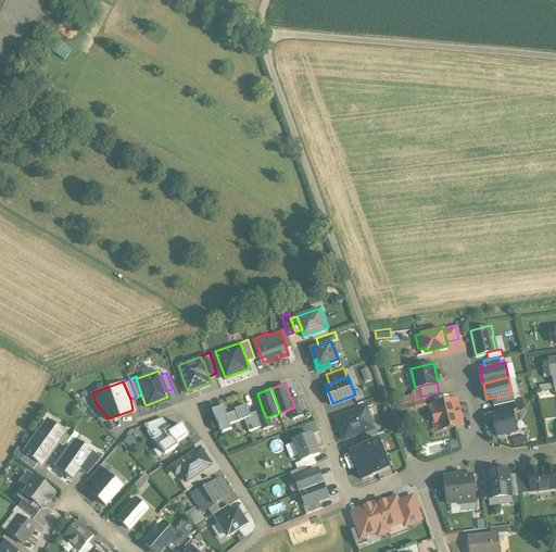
[(508,393),(493,397),(494,404),(509,401),(509,400),(508,393)]
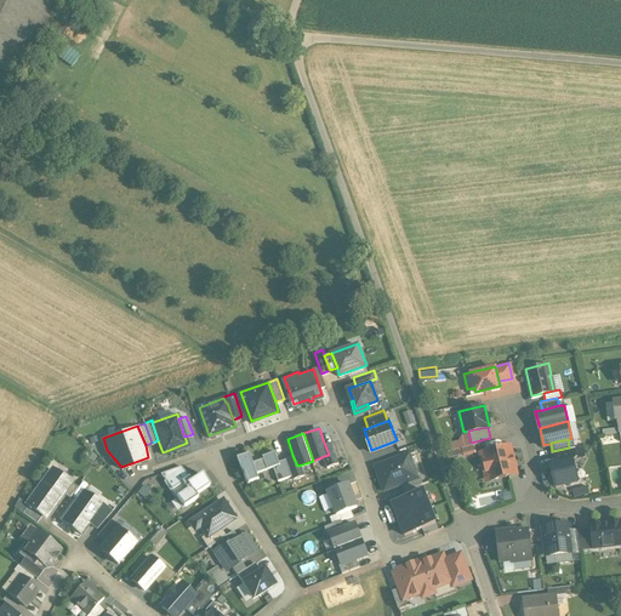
[(331,440),(324,443),(329,455),(324,456),(328,466),(339,461),(331,440)]
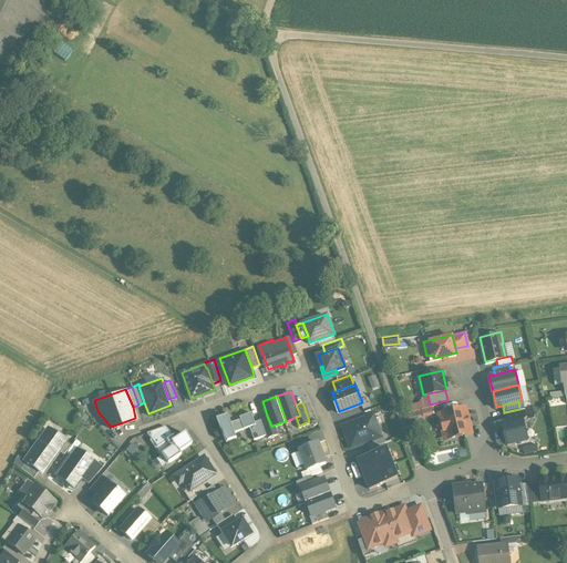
[(465,406),(459,408),(463,426),(470,425),(465,406)]
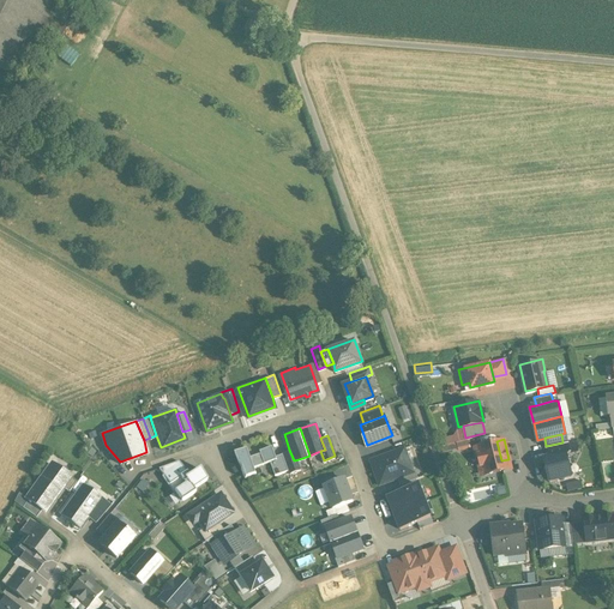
[(563,442),(546,446),(548,456),(566,451),(566,452),(570,451),(567,440),(563,441),(563,442)]
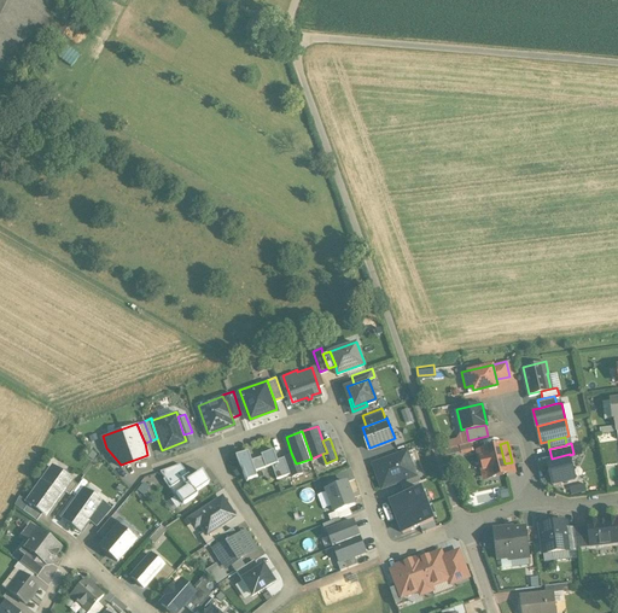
[(500,444),(481,448),(483,455),(482,455),(484,466),(485,466),(488,476),(506,471),(505,463),(500,444)]
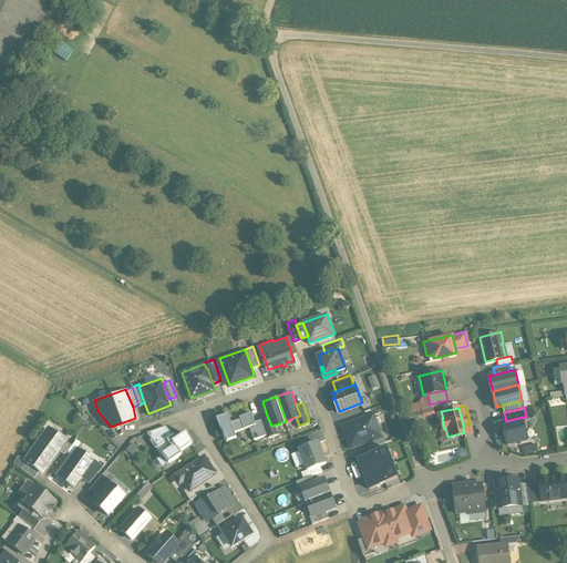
[(228,412),(217,417),(225,440),(237,437),(235,430),(249,426),(256,423),(255,420),(251,411),(239,415),(240,417),(230,420),(228,412)]
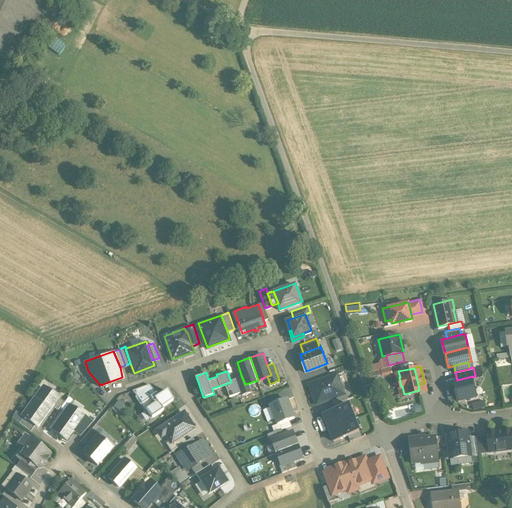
[(331,397),(345,392),(344,391),(337,372),(309,383),(317,403),(331,397)]
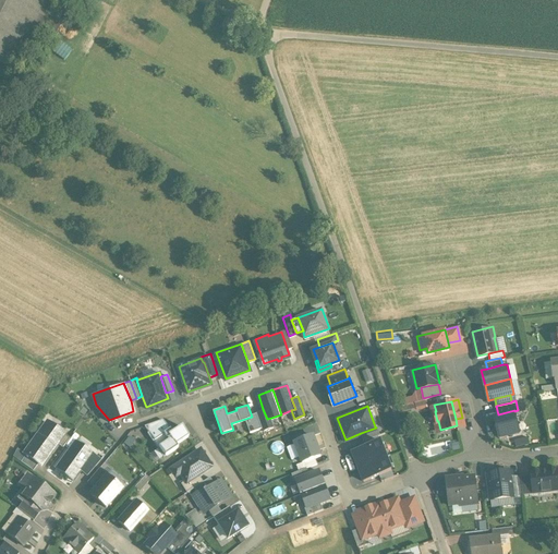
[(275,425),(271,418),(267,419),(263,409),(256,411),(263,426),(263,430),(275,425)]
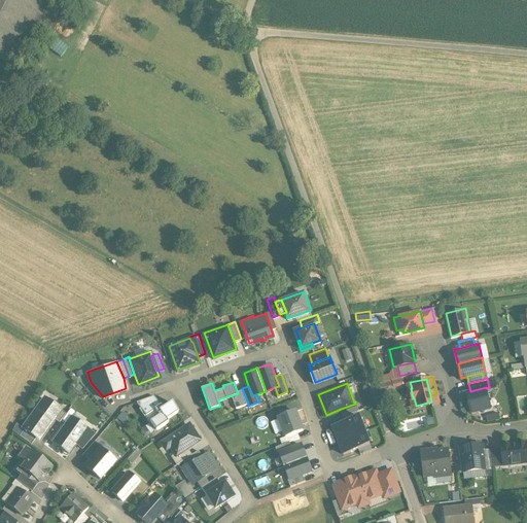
[(470,391),(466,392),(471,411),(490,407),(486,388),(486,387),(470,391)]
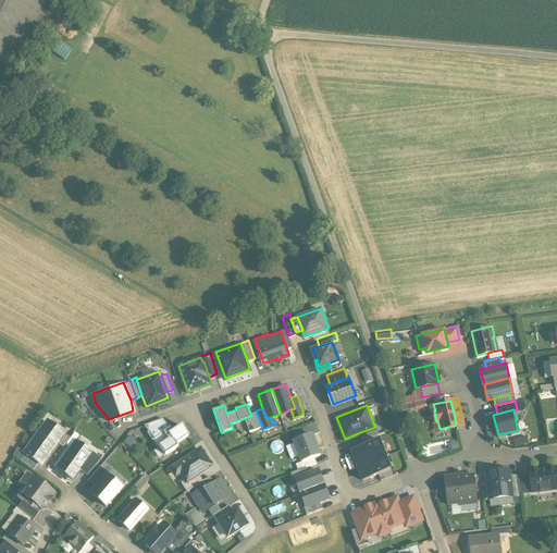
[(256,410),(250,413),(251,416),(245,418),(249,430),(262,426),(256,410)]
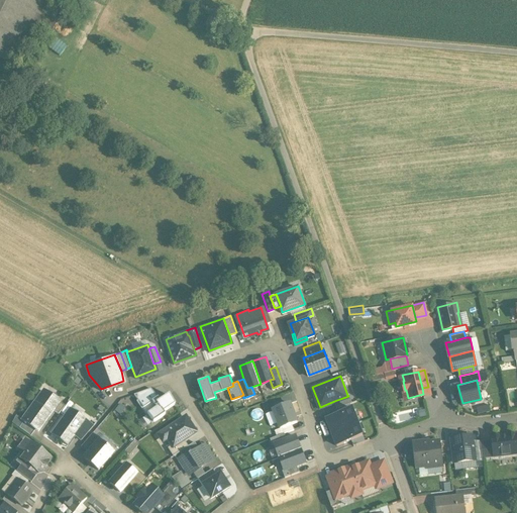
[(133,393),(137,398),(142,406),(151,400),(150,399),(157,396),(150,387),(133,393)]
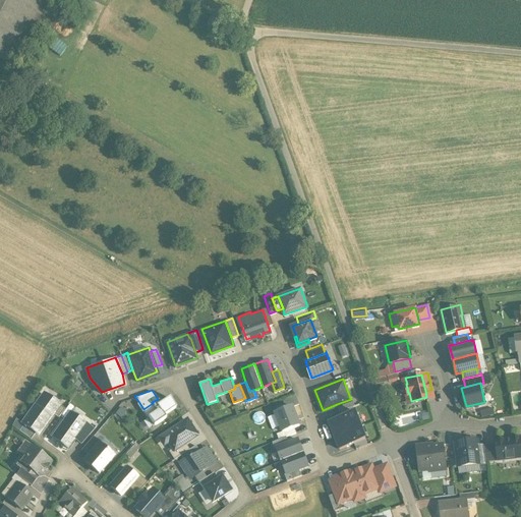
[(45,393),(36,406),(34,404),(21,421),(23,422),(35,431),(38,433),(54,411),(58,414),(64,406),(45,393)]
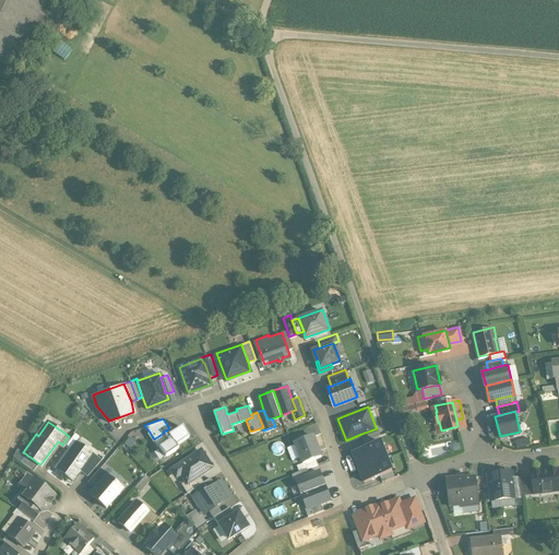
[(154,439),(149,430),(146,432),(163,456),(177,447),(176,444),(189,435),(181,424),(171,430),(169,427),(169,428),(163,432),(164,433),(154,439)]
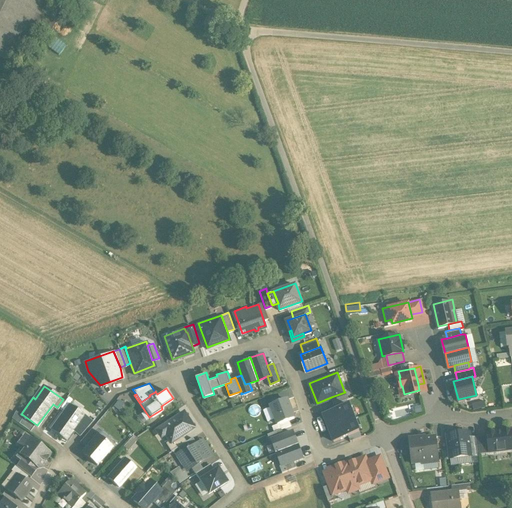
[(346,390),(344,391),(345,392),(331,397),(334,403),(336,402),(347,398),(349,397),(346,390)]
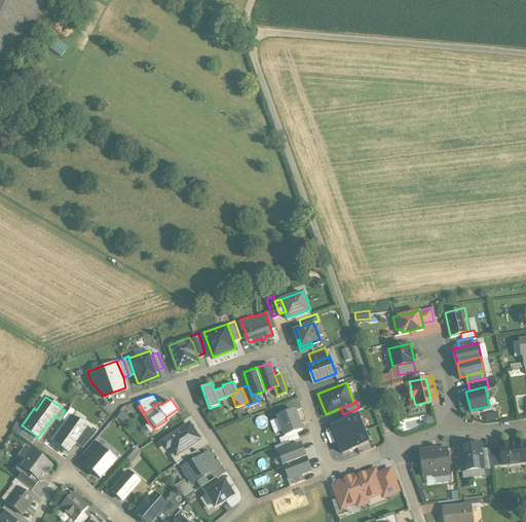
[(297,431),(302,427),(295,408),(278,414),(286,435),(297,431)]
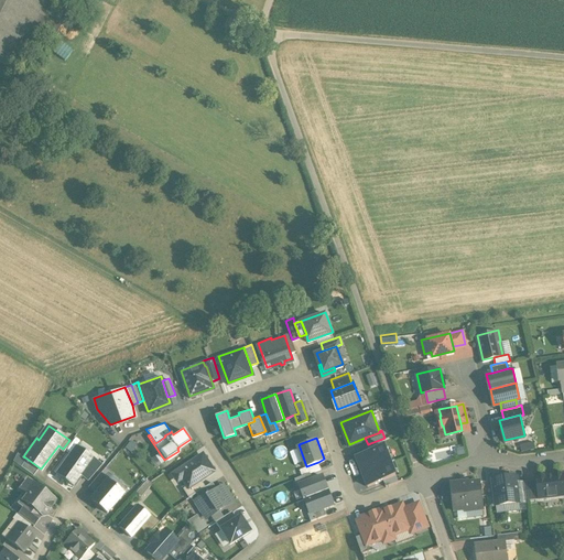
[(382,439),(370,443),(372,450),(384,445),(382,439)]
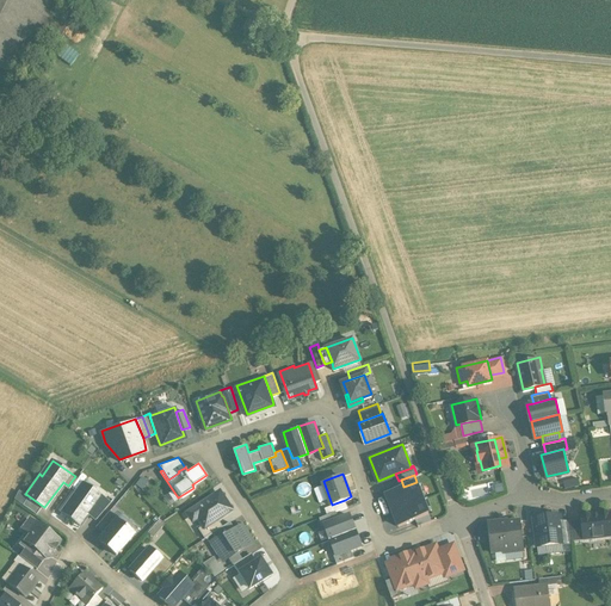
[(562,477),(565,486),(579,482),(576,475),(562,477)]
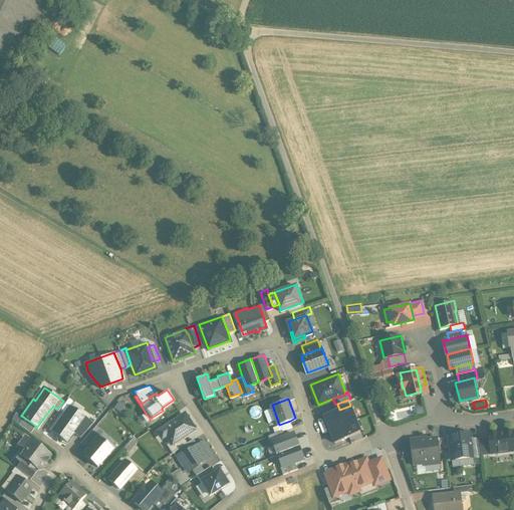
[(74,431),(84,416),(69,405),(51,430),(67,441),(74,431)]
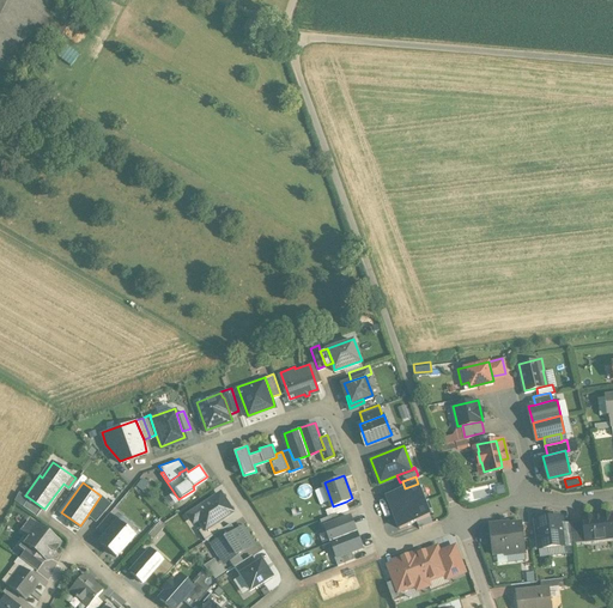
[(393,510),(425,499),(418,484),(405,488),(387,496),(393,510)]
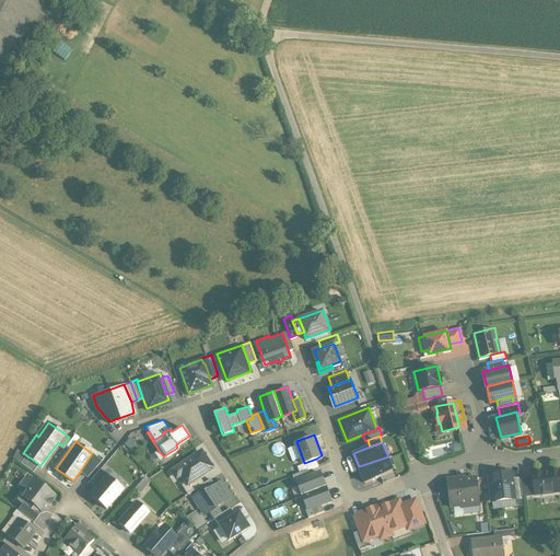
[(23,453),(16,448),(13,455),(20,461),(25,454),(23,453)]
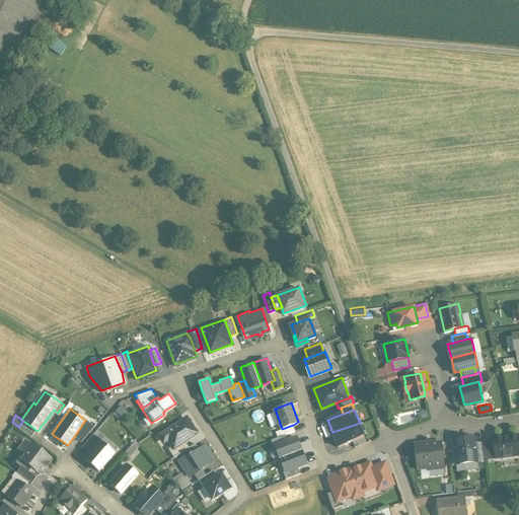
[(196,432),(186,417),(157,435),(162,443),(168,439),(172,445),(173,447),(183,440),(196,432)]
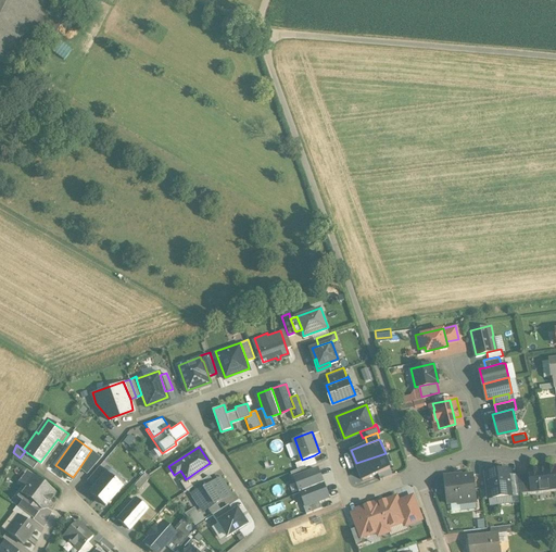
[(91,450),(80,466),(86,472),(100,456),(91,450)]
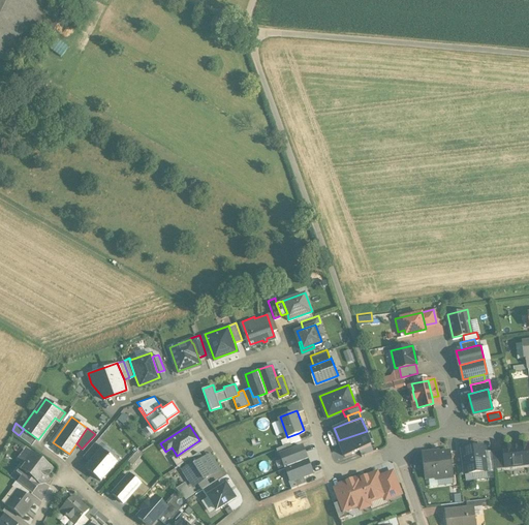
[(35,437),(24,429),(19,435),(31,443),(35,437)]
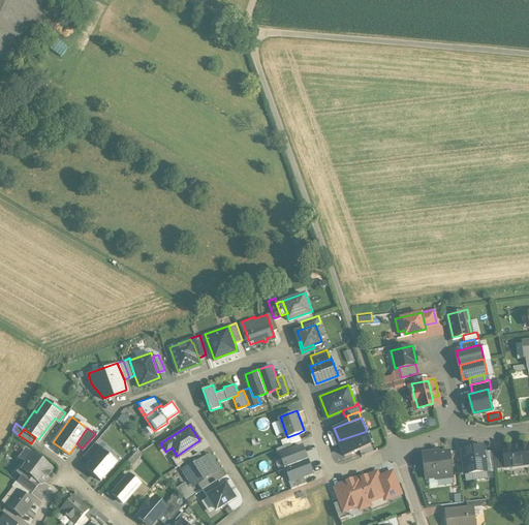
[(367,431),(339,440),(345,455),(360,449),(371,444),(372,444),(367,431)]
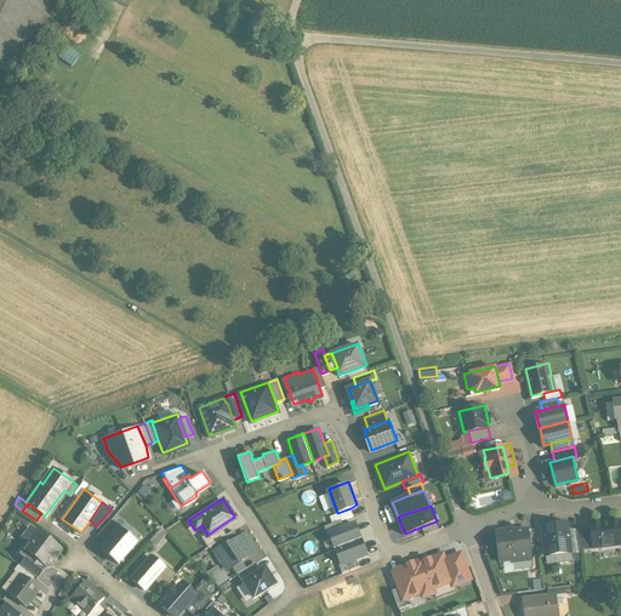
[(353,514),(351,508),(337,513),(330,515),(332,522),(341,519),(353,514)]
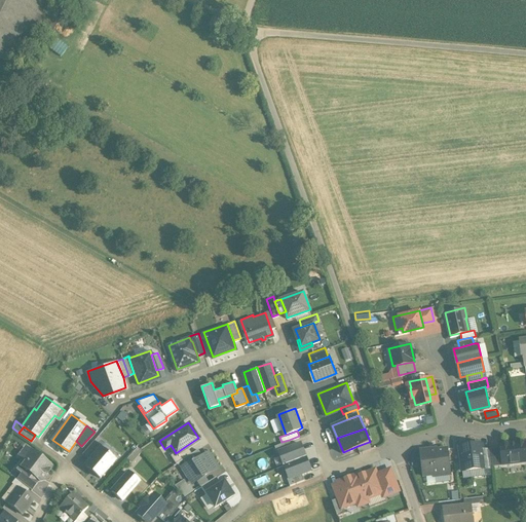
[(88,459),(99,446),(101,445),(94,439),(81,453),(88,459)]
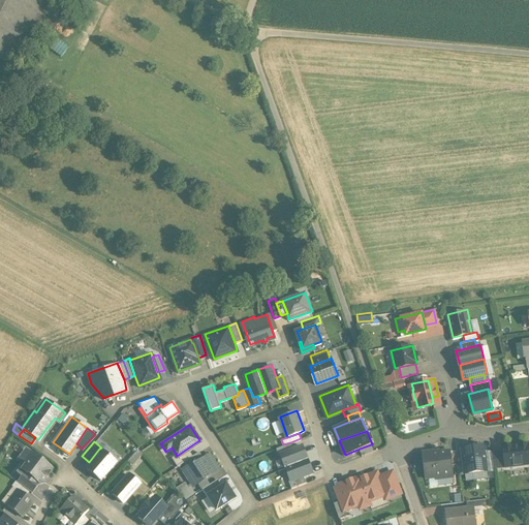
[(281,453),(293,449),(290,442),(283,444),(277,448),(279,454),(281,453)]
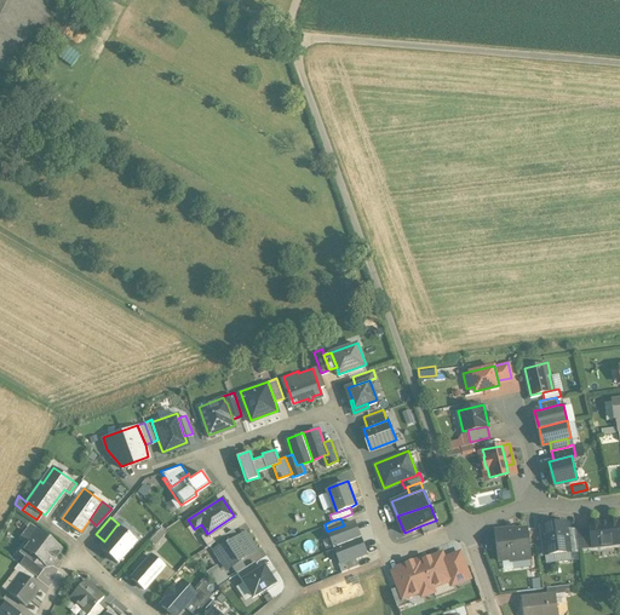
[(579,546),(592,545),(619,540),(619,529),(619,518),(590,522),(590,526),(575,527),(578,546),(579,546)]
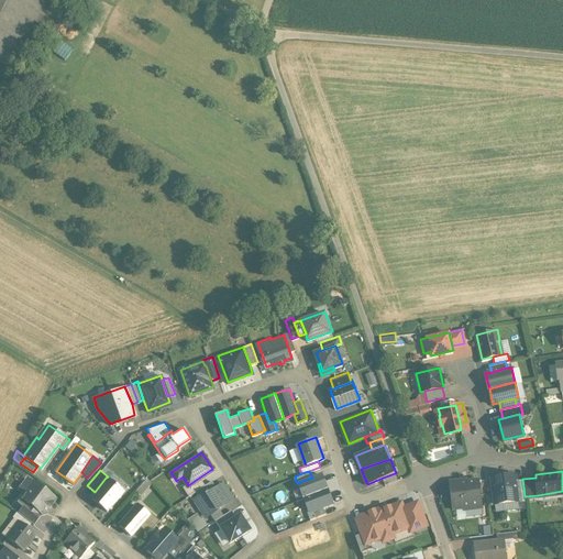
[(328,489),(322,473),(312,478),(299,482),(305,497),(328,489)]
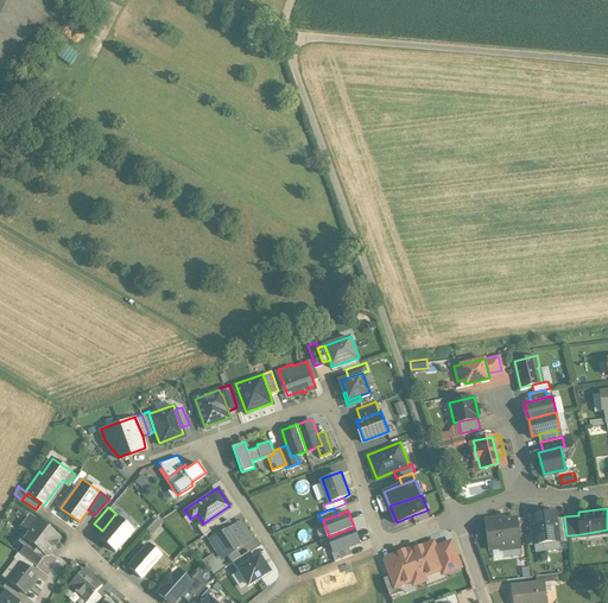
[(426,511),(413,515),(416,522),(429,518),(426,511)]
